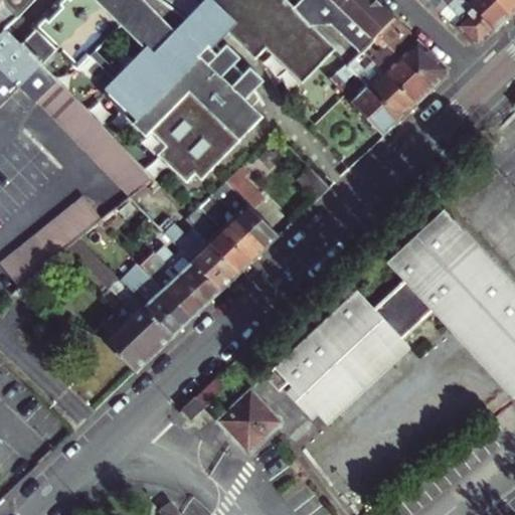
[(0,0),(0,35),(7,29),(19,17),(0,0)]
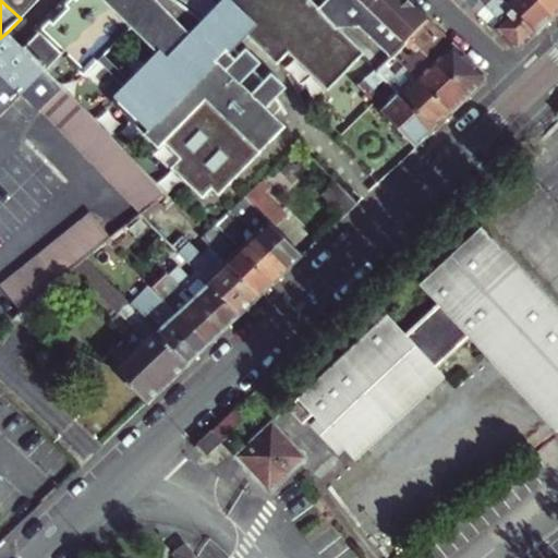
[(39,0),(0,0),(21,19),(39,0)]
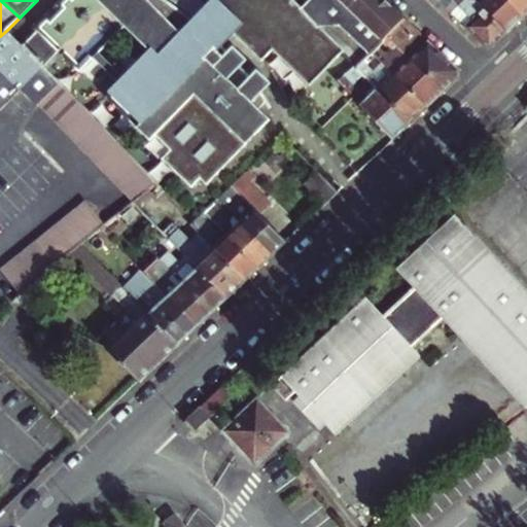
[(302,10),(291,0),(217,0),(208,12),(207,13),(198,23),(196,25),(156,0),(63,0),(58,6),(61,8),(51,18),(48,14),(35,28),(38,31),(23,46),(37,61),(44,68),(60,53),(79,73),(126,29),(154,58),(145,66),(142,63),(129,76),(132,79),(123,89),(119,85),(106,99),(149,142),(155,137),(171,151),(161,161),(194,194),(267,120),(255,110),(264,102),(237,73),(218,46),(230,34),(258,63),(270,53),(306,89),(342,53),(317,27),(312,22),(303,12),(302,10)]
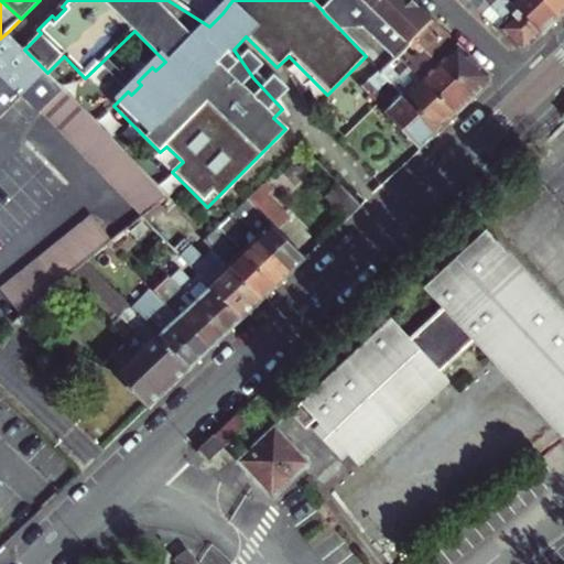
[(180,0),(212,24),(221,14),(206,0),(180,0)]
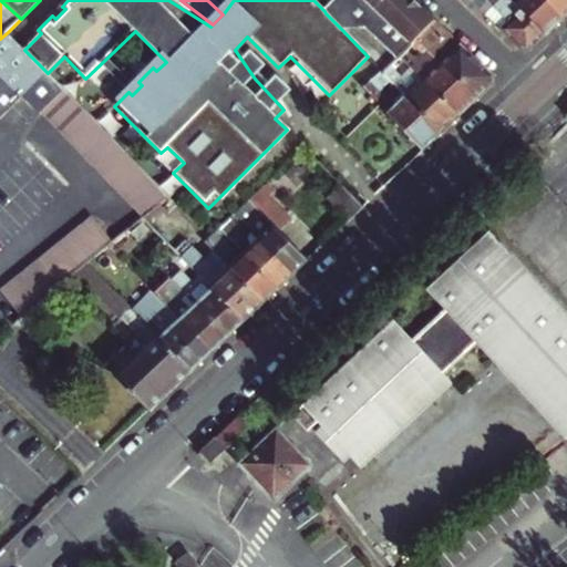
[(209,0),(224,13),(234,0),(209,0)]
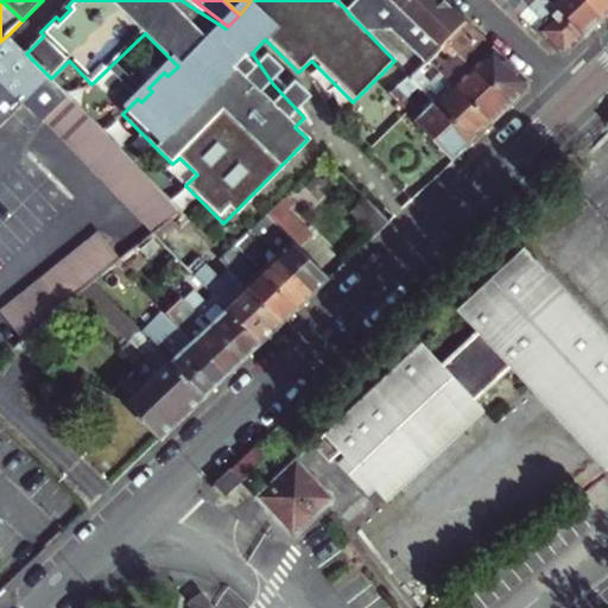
[(409,42),(447,2),(444,0),(359,0),(348,12),(349,14),(360,25),(366,31),(394,27),(409,42)]
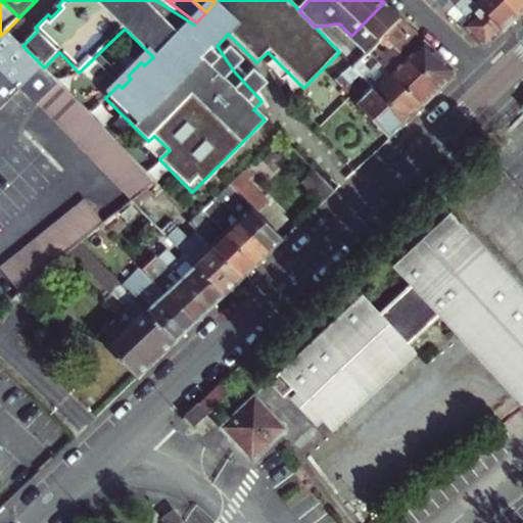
[(433,0),(448,14),(464,0),(433,0)]
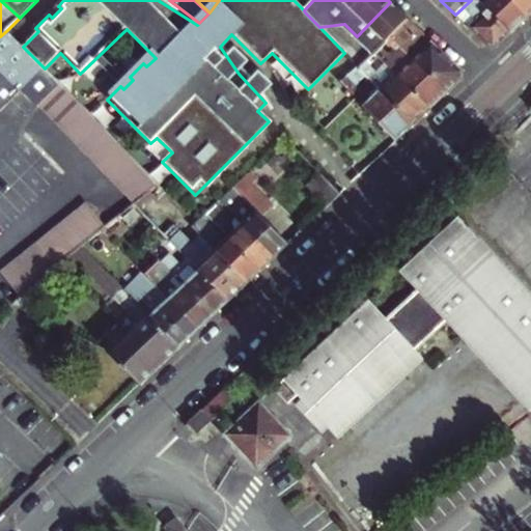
[(512,32),(478,0),(471,0),(455,15),(490,46),(498,47),(512,32)]
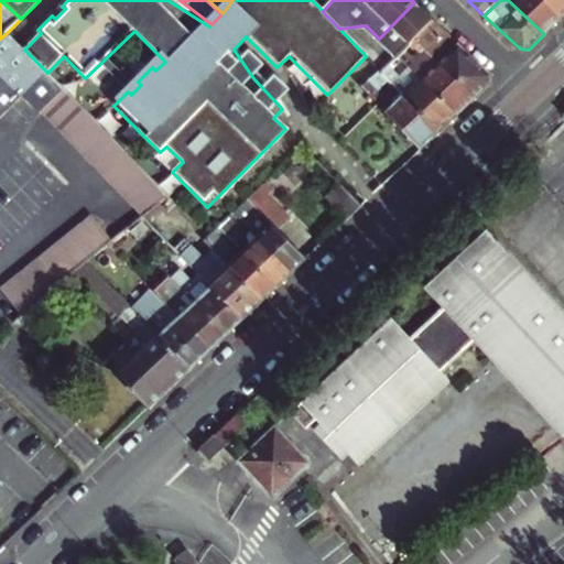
[(562,19),(544,0),(508,0),(544,34),(562,19)]
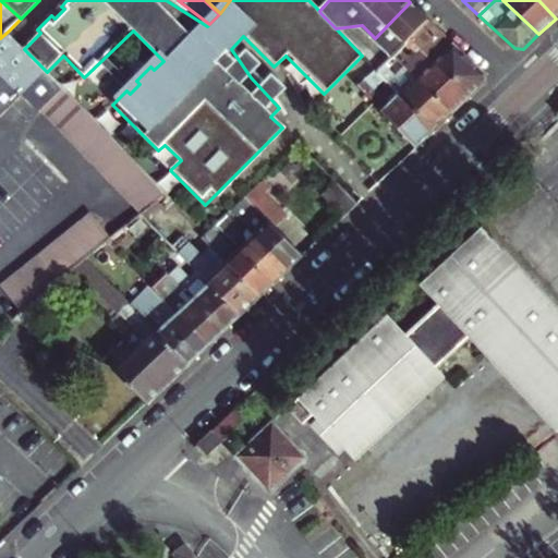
[(557,0),(538,0),(556,19),(557,15),(557,0)]
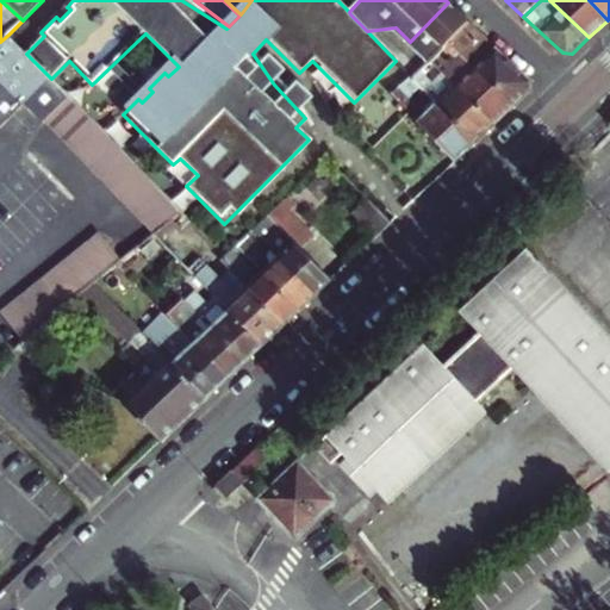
[(448,2),(410,42),(430,62),(446,47),(470,22),(448,2)]
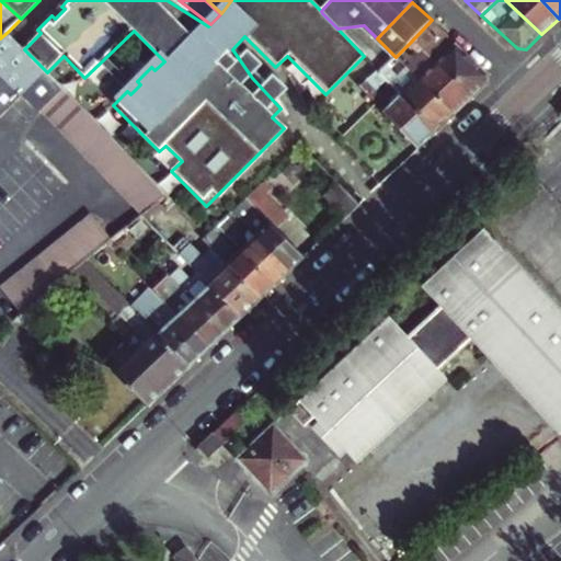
[(410,43),(414,47),(419,52),(422,48),(473,98),(489,83),(488,73),(432,20),(410,43)]
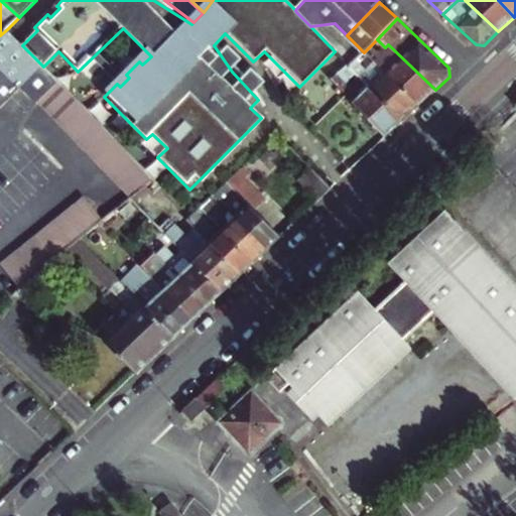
[(0,62),(22,85),(38,100),(57,81),(43,67),(36,59),(22,45),(7,29),(0,35),(0,62)]
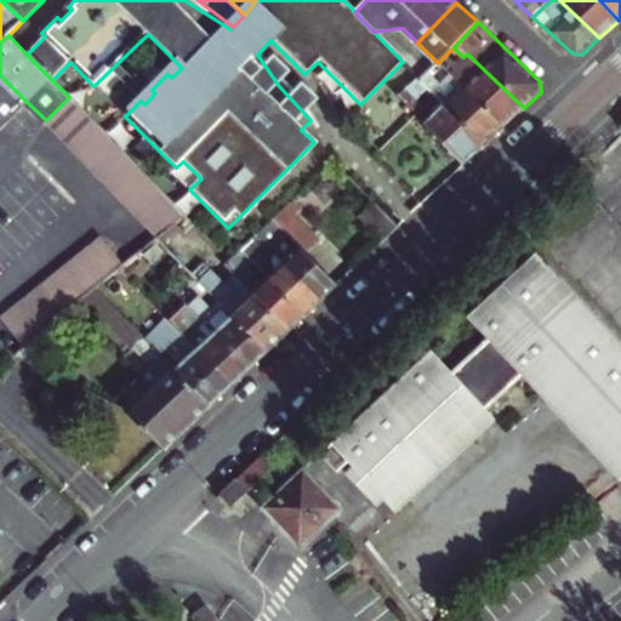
[(476,78),(466,87),(505,126),(524,108),(467,53),(463,57),(459,52),(455,56),(476,78)]
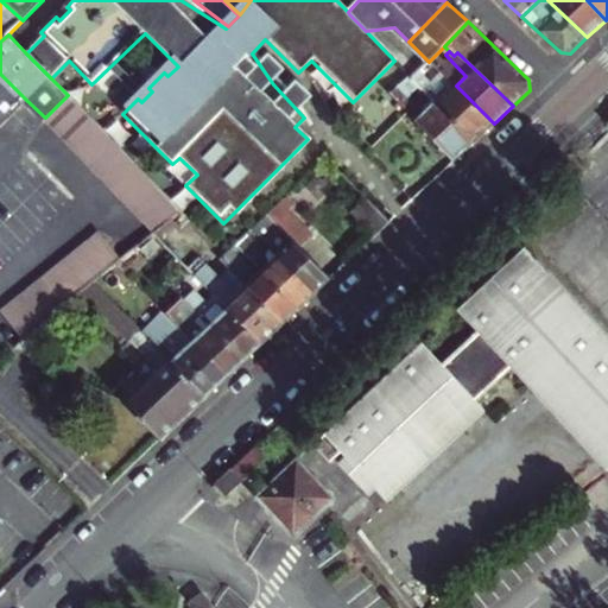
[(442,71),(429,83),(423,90),(436,103),(456,86),(442,71)]
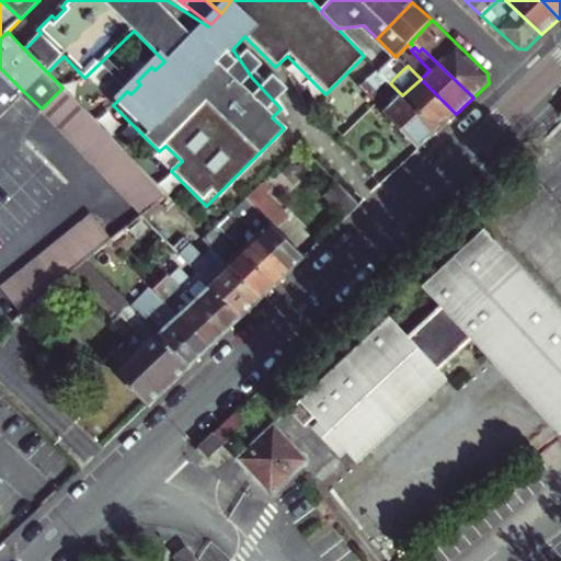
[(0,68),(0,109),(3,113),(24,92),(0,68)]
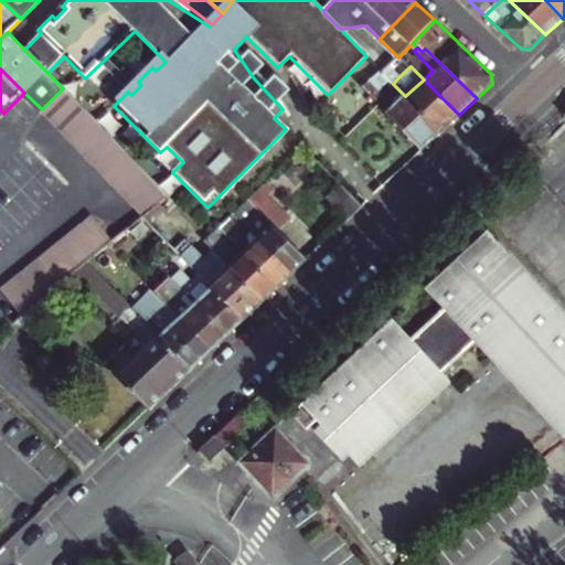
[(381,71),(374,78),(365,86),(371,93),(424,148),(440,132),(411,102),(405,96),(393,84),(390,80),(381,71)]
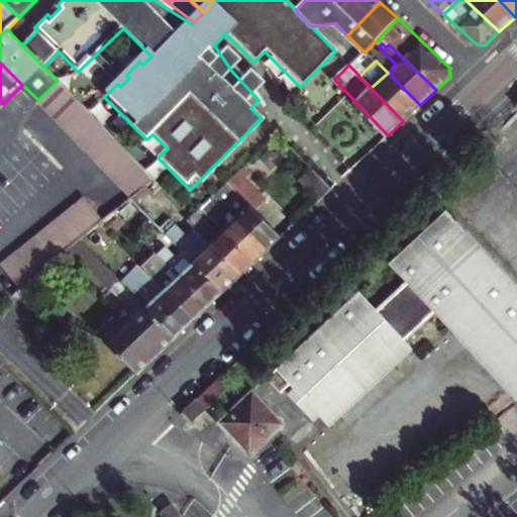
[(362,68),(356,73),(359,77),(365,71),(362,68)]
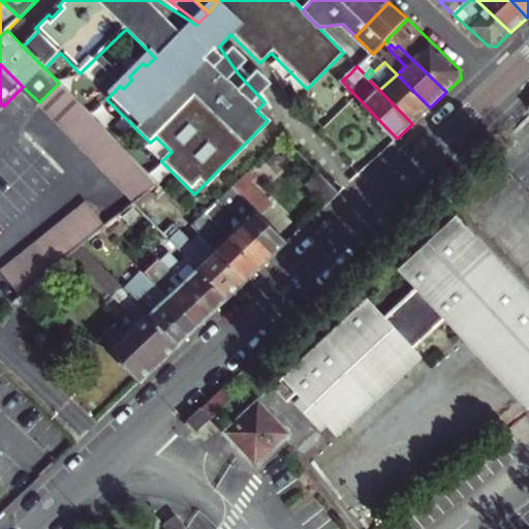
[(397,74),(379,90),(384,95),(412,124),(427,111),(430,107),(397,74)]
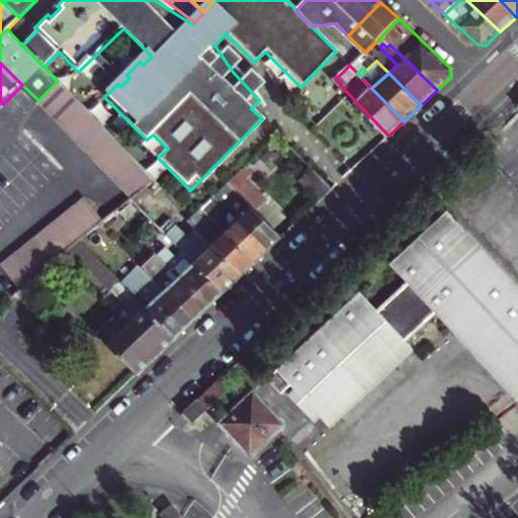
[(38,105),(40,103),(55,118),(134,198),(157,180),(58,81),(38,100),(22,85),(3,104),(0,100),(0,106),(2,109),(22,89),(38,105)]
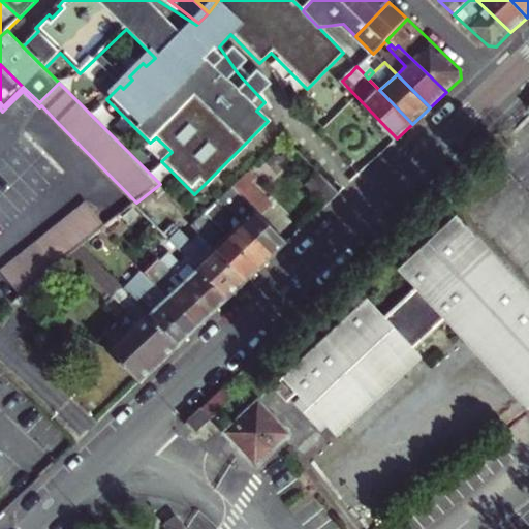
[(275,256),(289,242),(263,214),(274,205),(253,183),(258,177),(250,168),(220,199),(243,223),(275,256)]
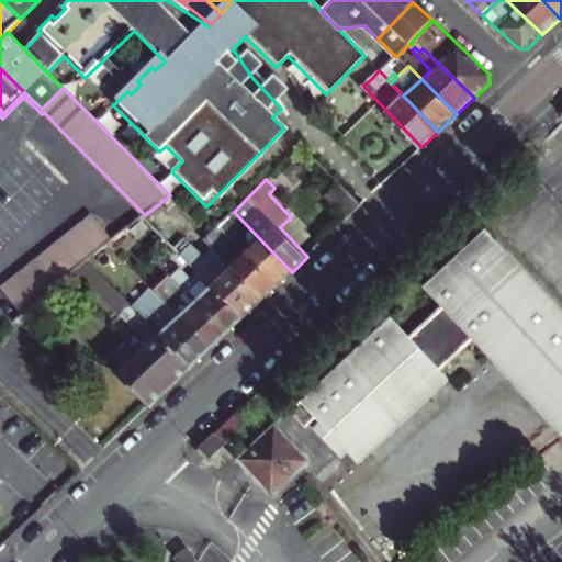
[(361,205),(340,183),(326,197),(347,218),(361,205)]
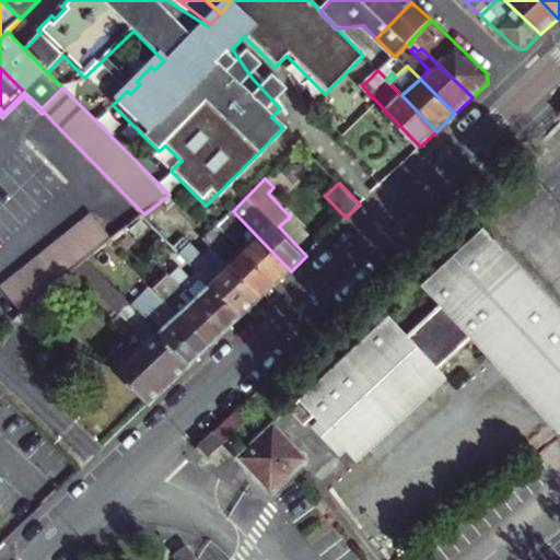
[(244,248),(278,283),(291,271),(257,236),(233,211),(229,216),(220,224),(244,248)]
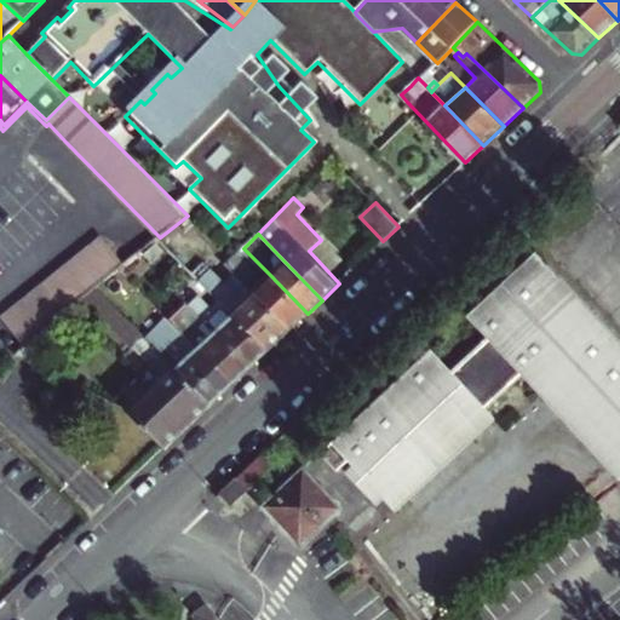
[(105,239),(80,259),(68,269),(5,321),(27,349),(36,339),(40,336),(52,326),(53,325),(120,269),(127,264),(105,239)]
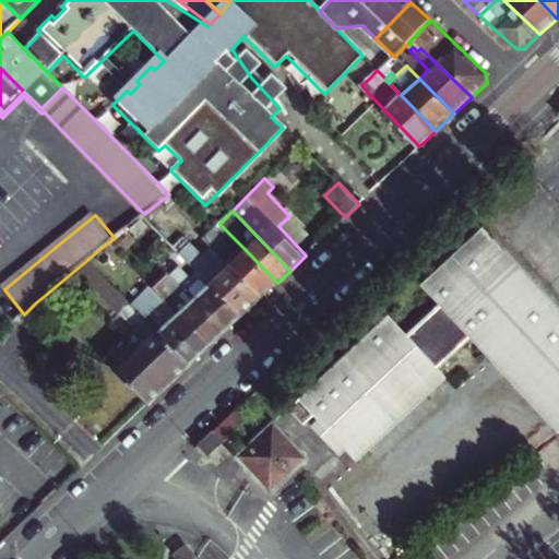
[(222,256),(263,298),(277,283),(244,248),(219,224),(215,228),(205,239),(212,246),(222,256)]
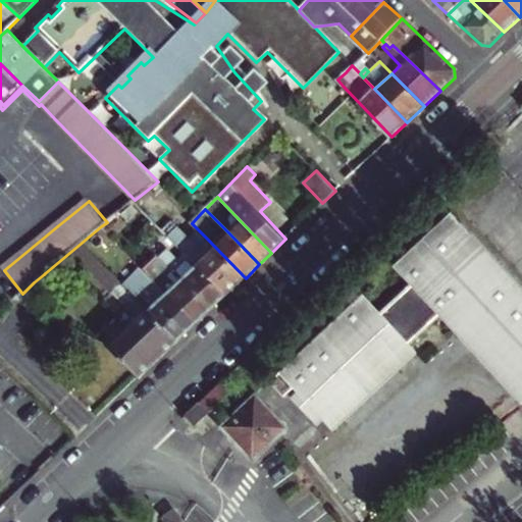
[(101,226),(110,235),(126,220),(118,213),(107,222),(101,226)]
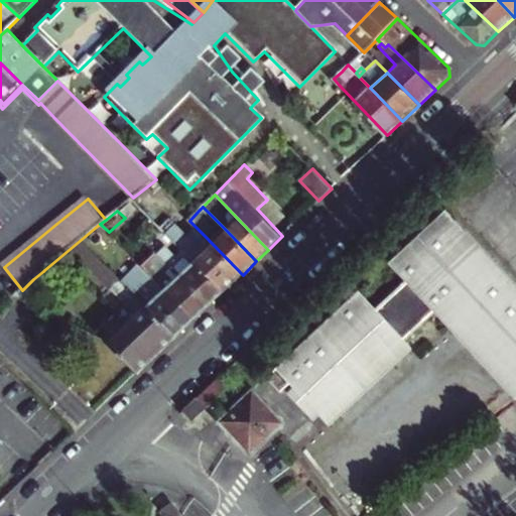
[(366,318),(350,301),(259,387),(272,401),(281,392),(285,397),(311,424),(320,433),(401,356),(394,349),(425,318),(509,405),(515,398),(515,302),(434,218),(380,271),(397,288),(366,318)]
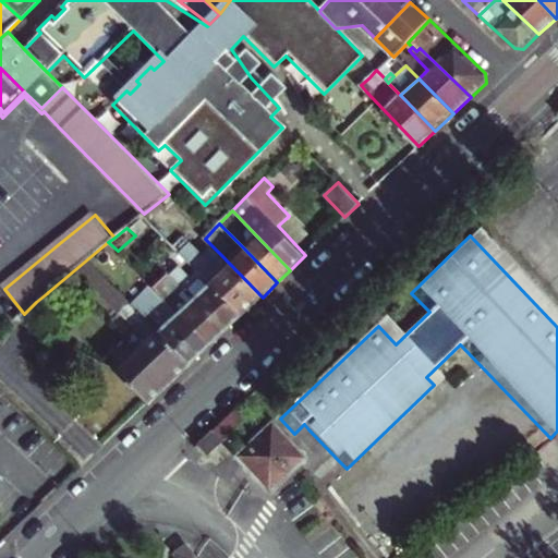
[(177,246),(202,274),(243,316),(254,305),(263,298),(221,255),(211,245),(203,253),(185,238),(177,246)]
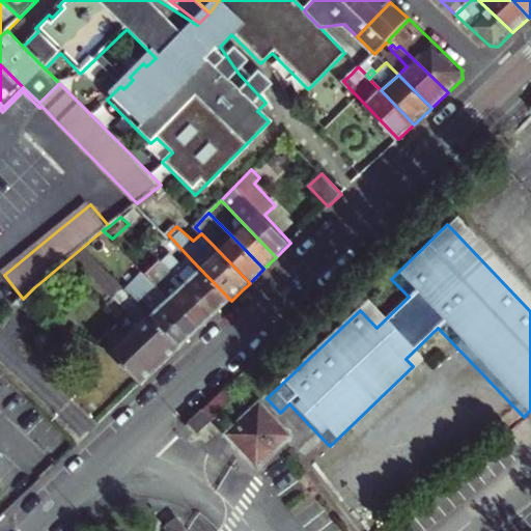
[(164,260),(147,276),(160,288),(200,329),(216,314),(168,264),(164,260)]
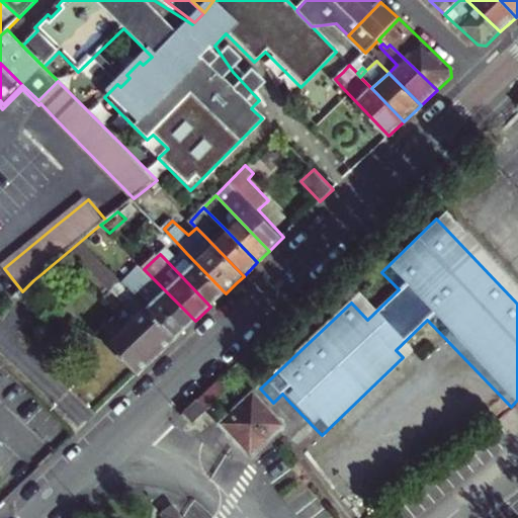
[(168,254),(164,258),(210,307),(226,293),(187,254),(177,263),(168,254)]
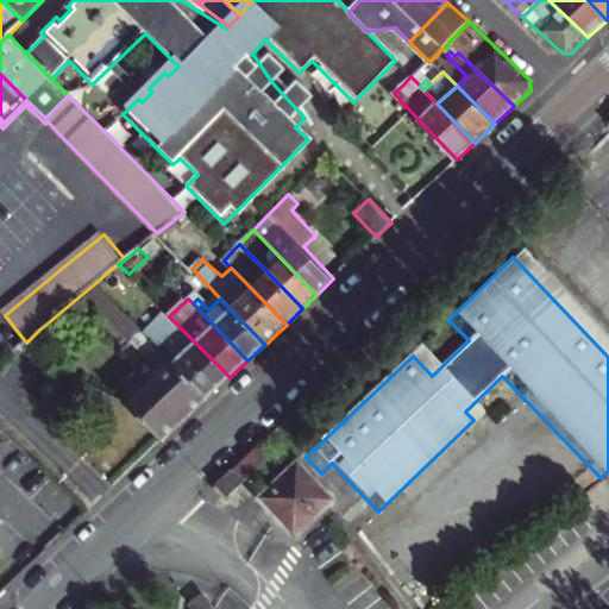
[(183,331),(169,316),(165,312),(143,332),(208,399),(230,377),(183,331)]
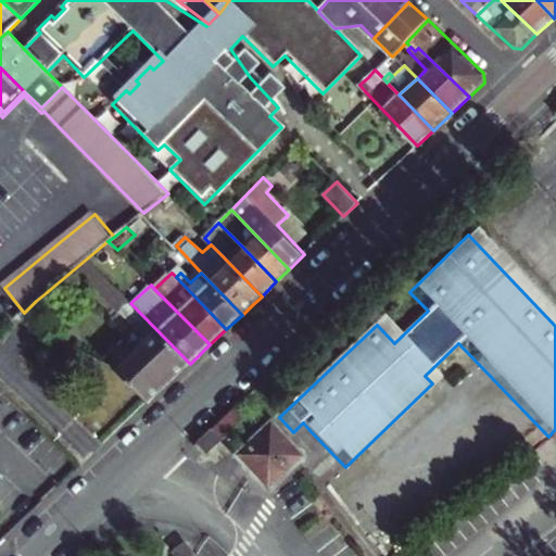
[(112,368),(148,403),(177,376),(190,364),(130,303),(117,290),(108,299),(144,338),(112,368)]
